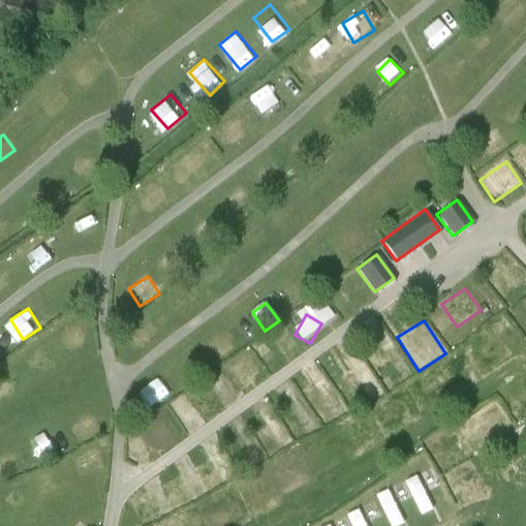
[(371,358),(389,389),(410,376),(393,345),(371,358)]
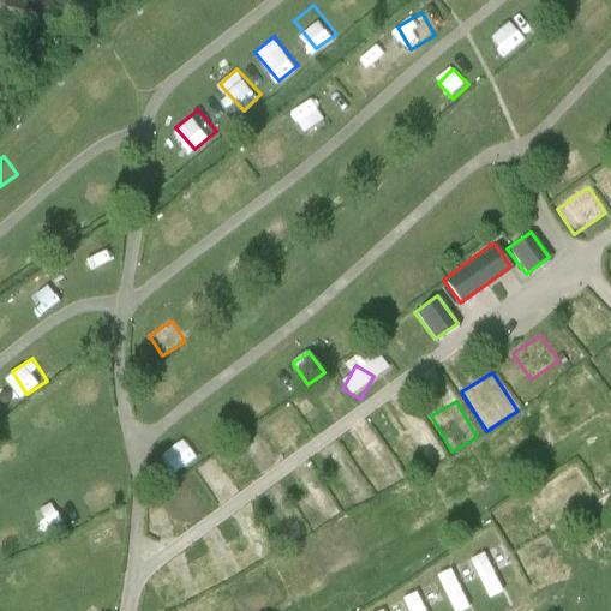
[(261,431),(280,461),(306,443),(287,414),(261,431)]
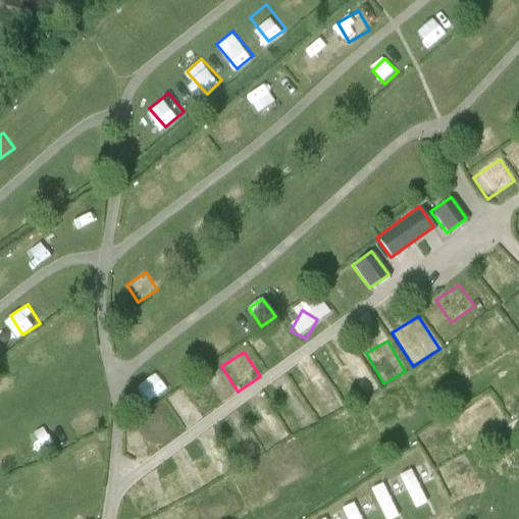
[(377,388),(363,362),(338,375),(353,402),(377,388)]
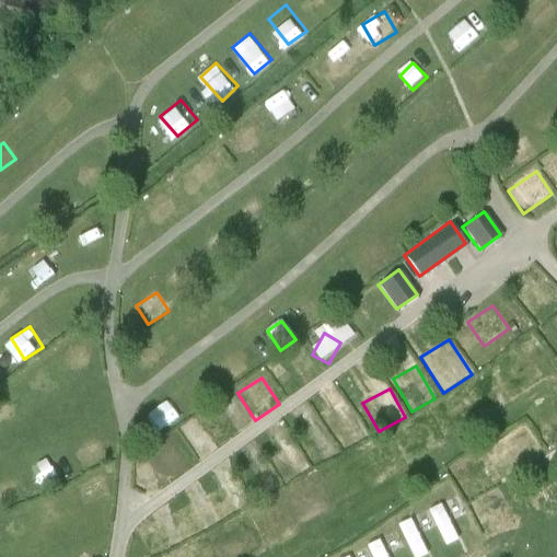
[(321,415),(341,453),(369,439),(348,401),(321,415)]
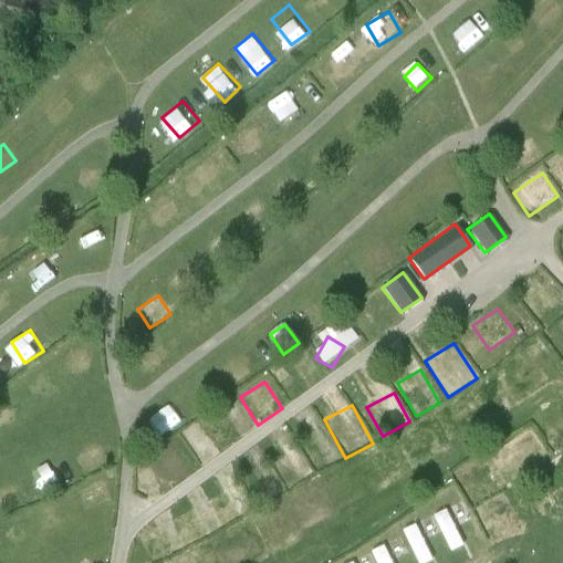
[(154,418),(169,437),(183,427),(167,407),(154,418)]
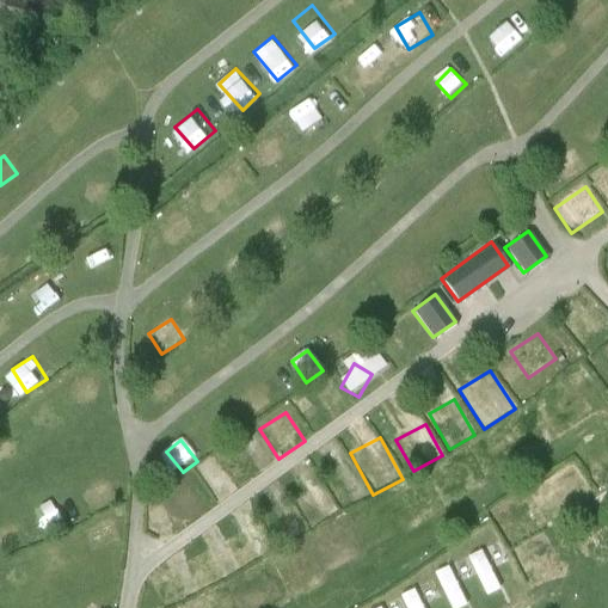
[(562,497),(588,480),(575,458),(547,473),(562,497)]
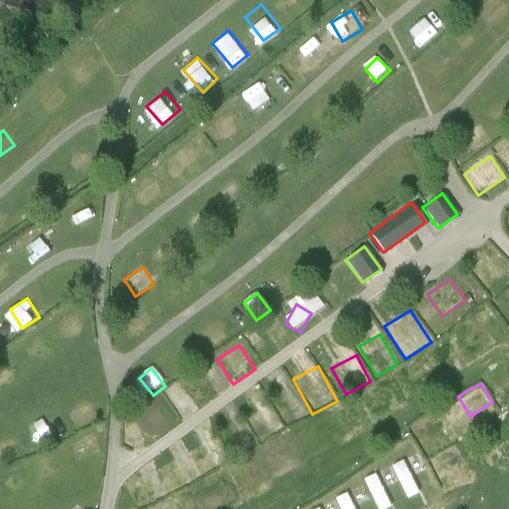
[(90,401),(71,411),(81,430),(100,421),(90,401)]
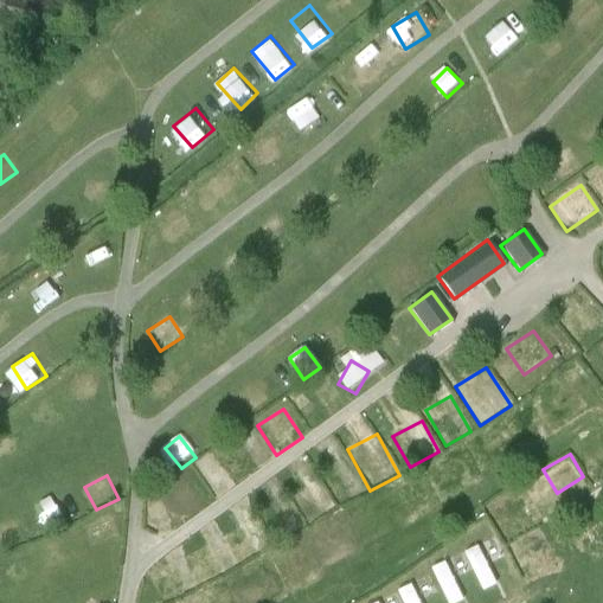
[(177,527),(204,507),(180,476),(154,495),(177,527)]
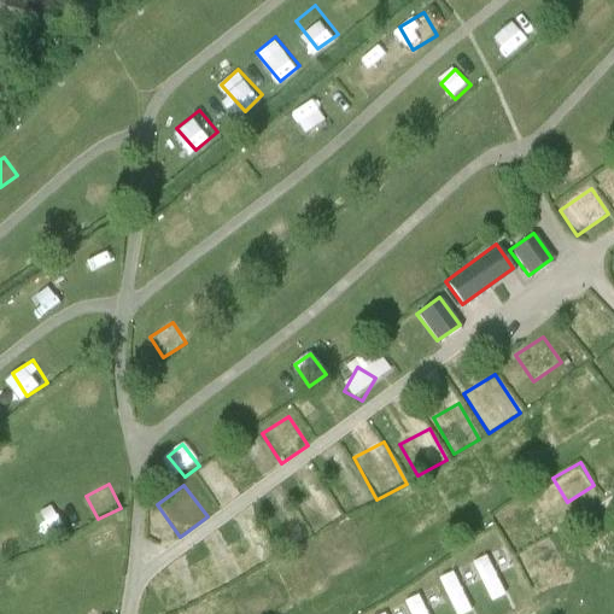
[(315,531),(340,514),(325,491),(299,508),(315,531)]
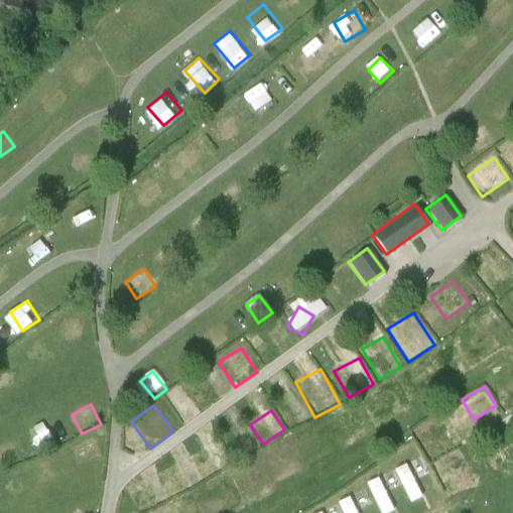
[(430,459),(454,444),(437,419),(414,433),(430,459)]
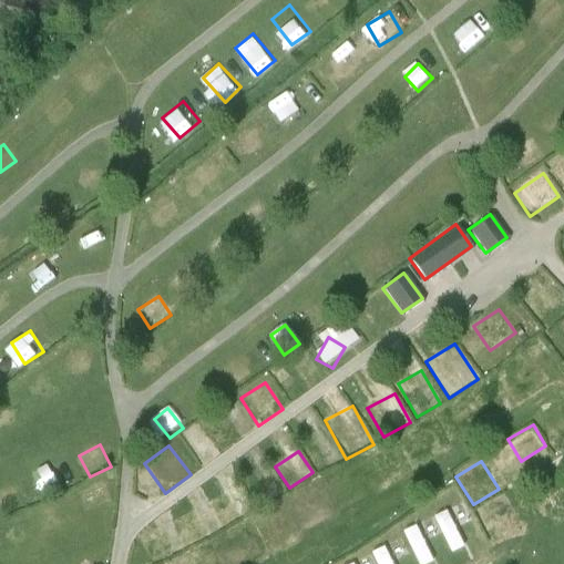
[(34,477),(44,493),(60,484),(50,468),(34,477)]
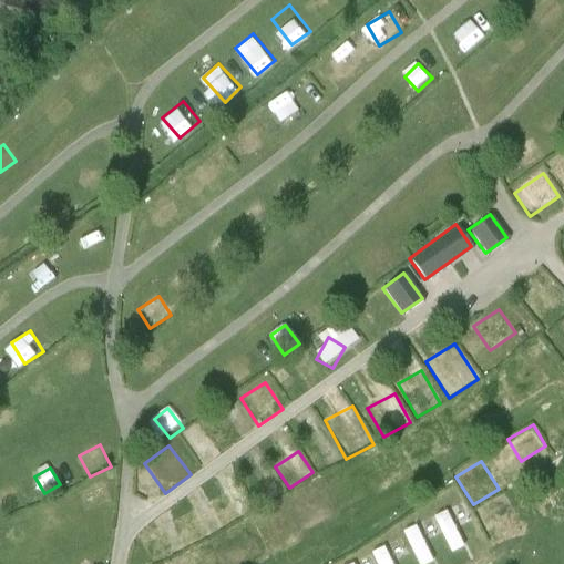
[(503,491),(477,509),(492,533),(520,515),(503,491)]
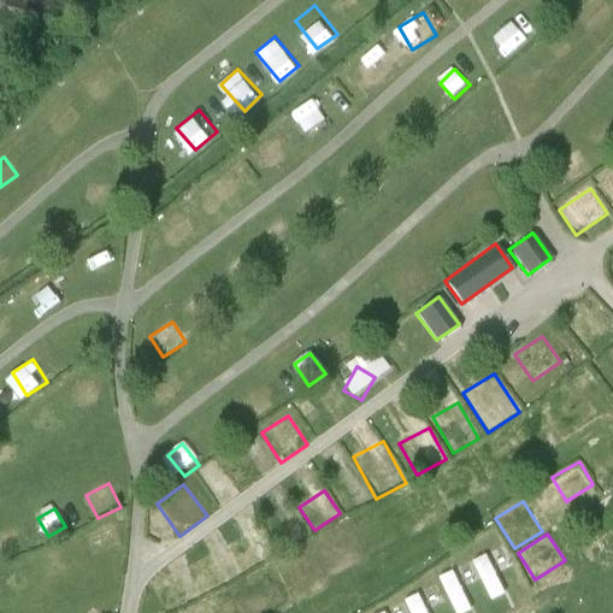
[(487,550),(471,558),(493,601),(507,595),(487,550)]
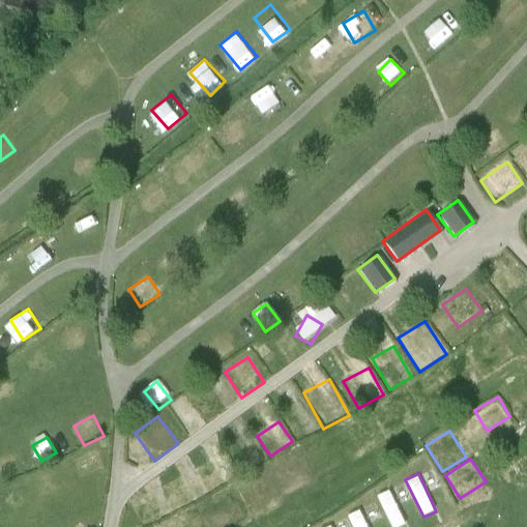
[(390,489),(377,494),(391,526),(402,526),(407,525),(390,489)]
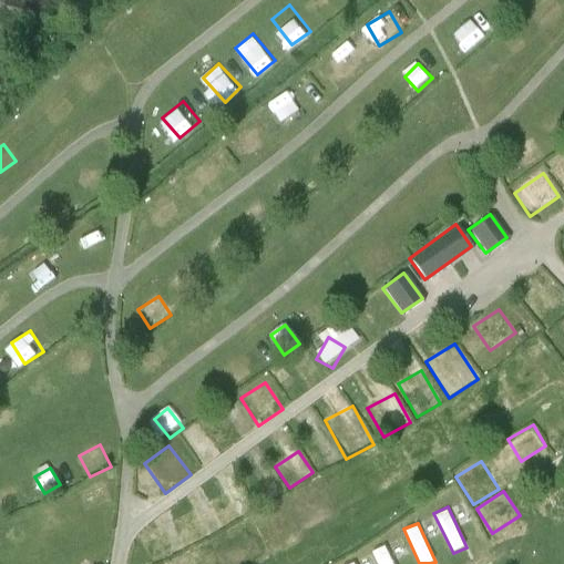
[(378,563),(395,563),(387,544),(372,550),(378,563)]
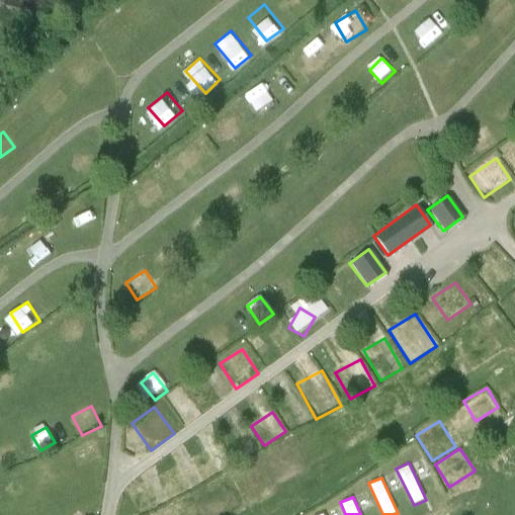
[(188,514),(184,505),(162,514),(188,514)]
